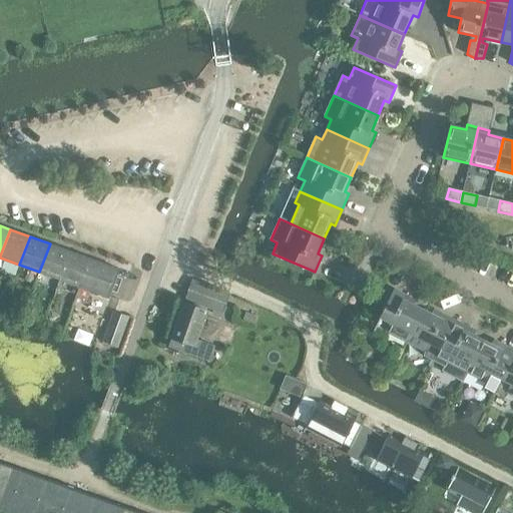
[(59,280),(70,251),(50,243),(39,272),(59,280)]
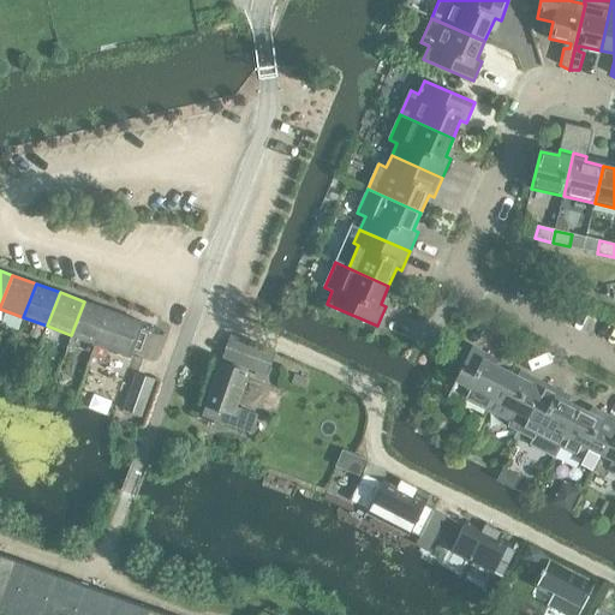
[(95,344),(108,310),(84,302),(71,335),(95,344)]
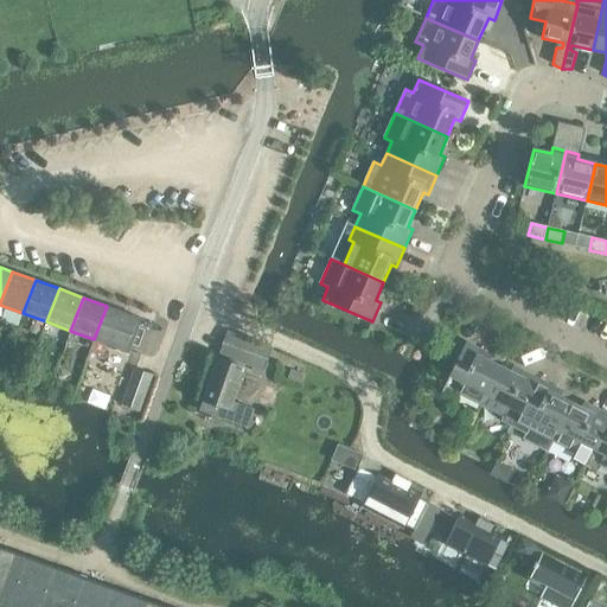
[(142,319),(107,306),(94,339),(90,350),(103,355),(108,344),(129,352),(142,319)]
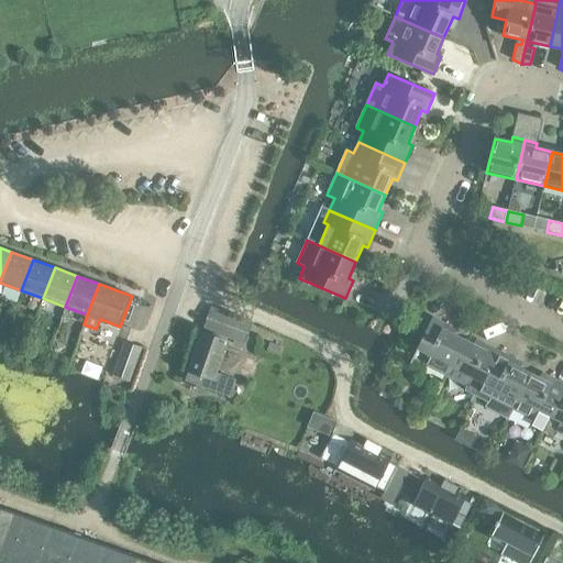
[(244,343),(252,323),(210,309),(202,329),(244,343)]
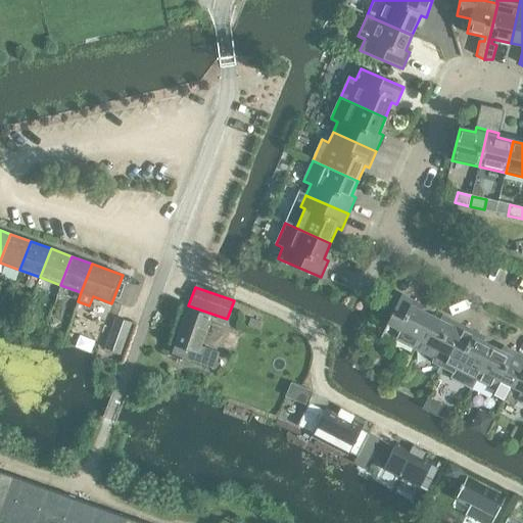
[(395,339),(415,348),(431,316),(417,308),(419,304),(402,295),(381,337),(392,343),(395,339)]
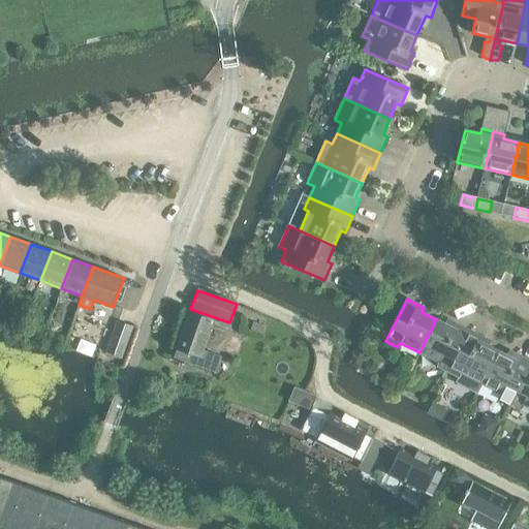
[(177,349),(178,349),(175,359),(184,362),(185,367),(194,365),(215,372),(220,358),(203,351),(213,321),(189,313),(177,349)]
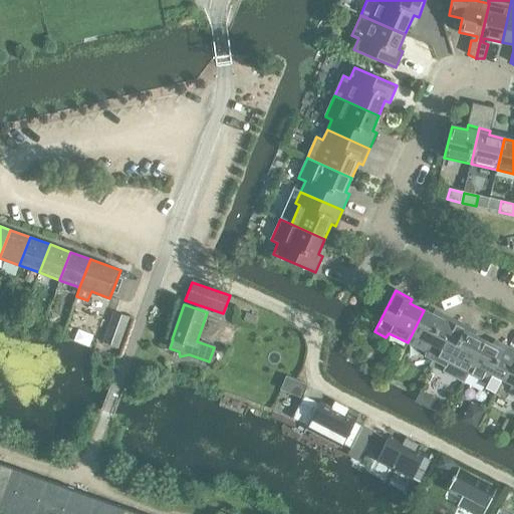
[(436,362),(456,321),(441,313),(439,318),(424,310),(408,342),(427,352),(424,356),(436,362)]
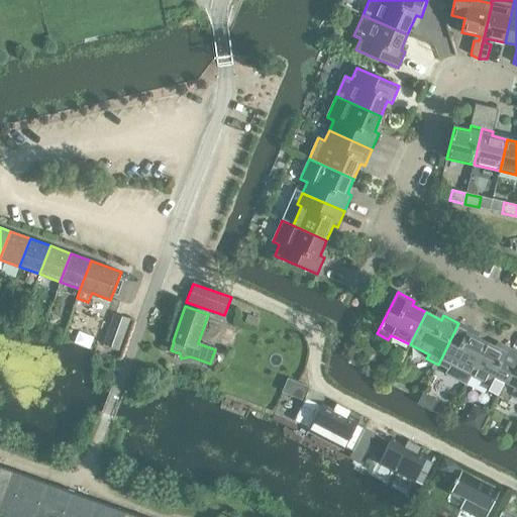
[(118,349),(129,318),(115,313),(104,344),(118,349)]
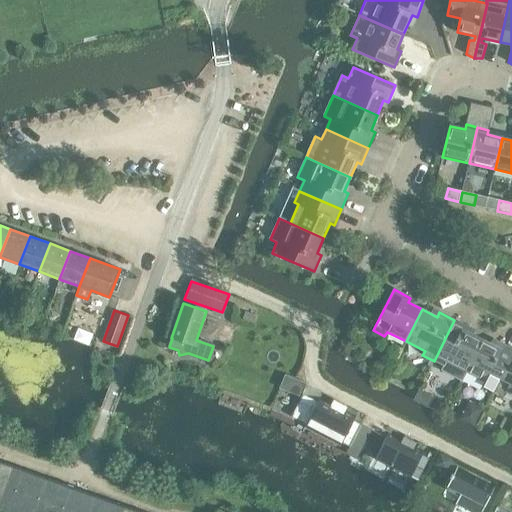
[(466,372),(482,340),(468,332),(470,328),(454,320),(434,361),(444,366),(442,371),(461,381),(466,372)]
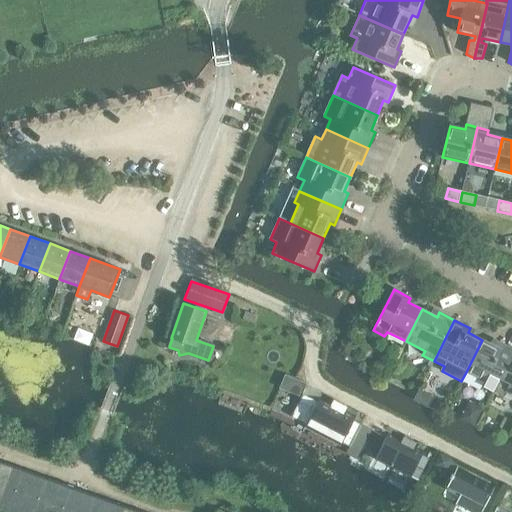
[(493,391),(511,354),(511,349),(499,343),(496,347),(482,340),(466,372),(485,381),(482,386),(493,391)]
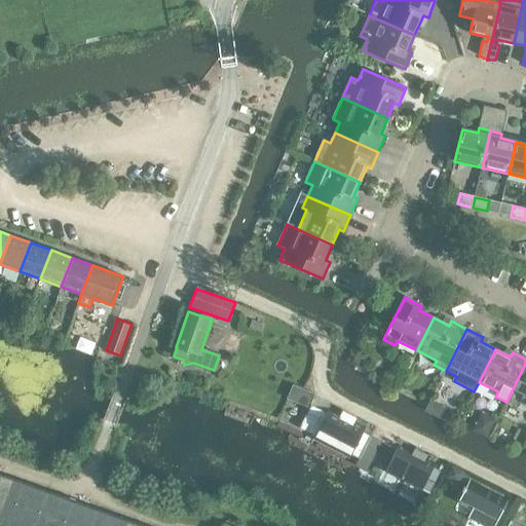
[(525,364),(506,402),(518,408),(521,403),(525,406),(525,364)]
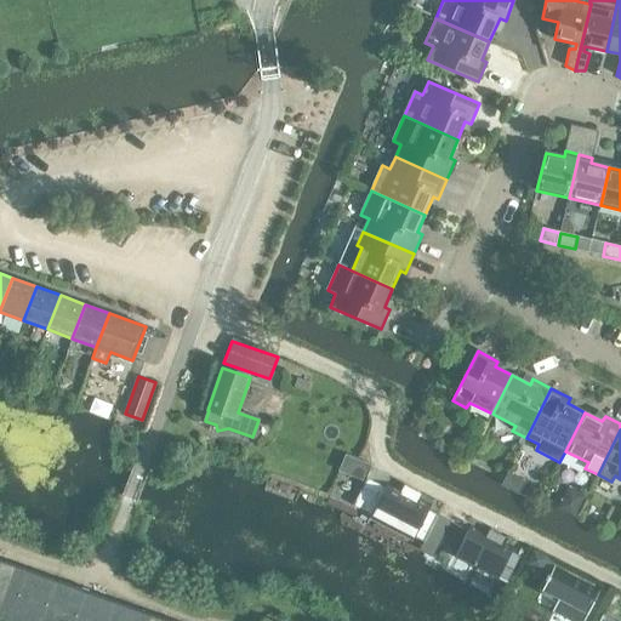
[(347,456),(341,469),(352,474),(358,461),(347,456)]
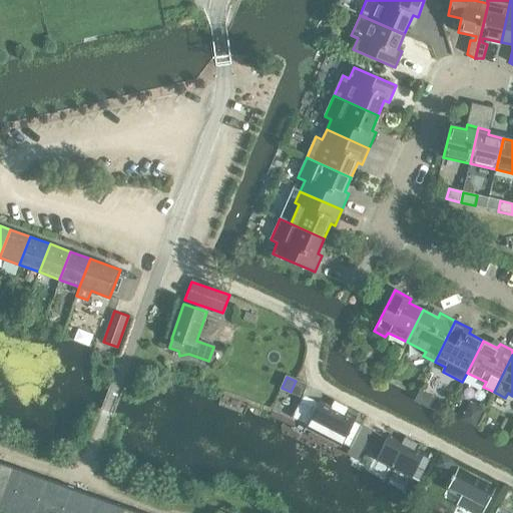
[(420,390),(414,400),(429,408),(434,397),(420,390)]
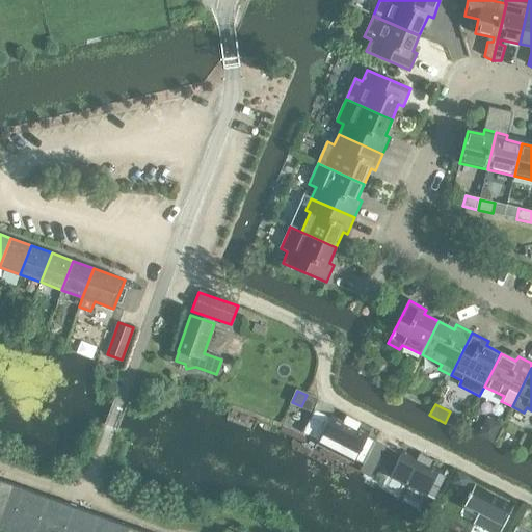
[(315,411),(304,432),(319,441),(317,444),(354,462),(356,459),(364,462),(374,442),(367,437),(369,433),(357,427),(360,424),(347,417),(345,421),(333,415),(329,419),(315,411)]
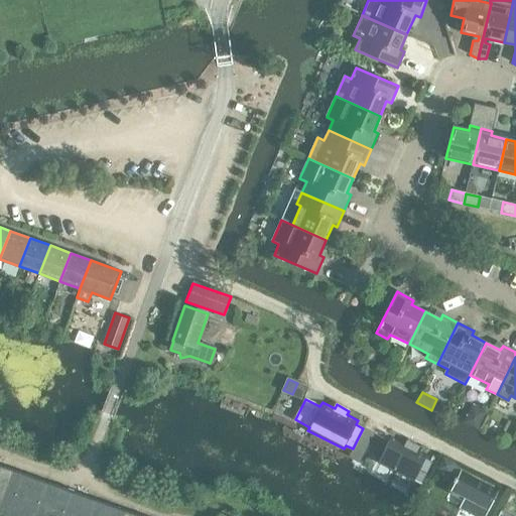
[(472,405),(464,422),(478,429),(487,412),(472,405)]
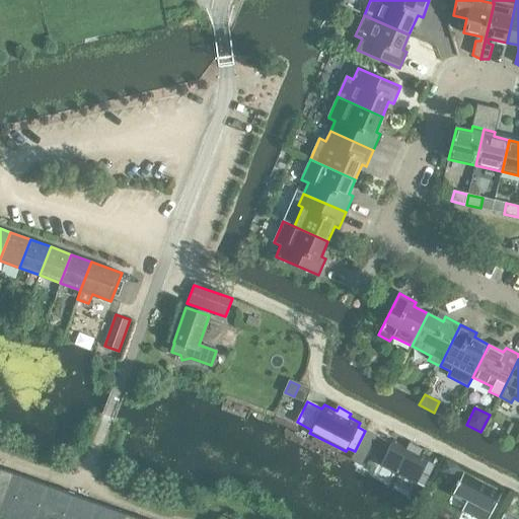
[(393,439),(380,465),(424,488),(435,465),(428,461),(430,457),(421,452),(423,449),(410,442),(408,446),(393,439)]
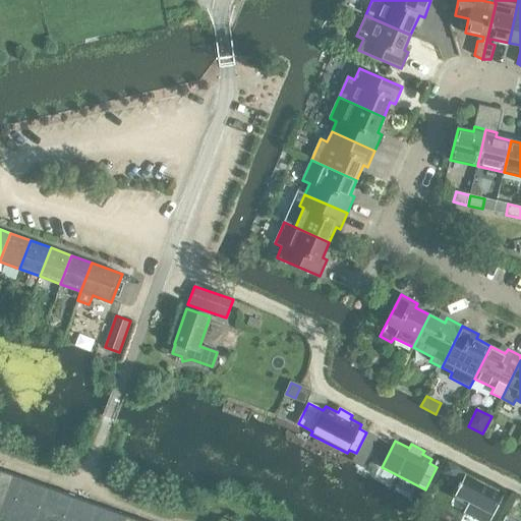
[(448,461),(442,473),(455,479),(461,467),(448,461)]
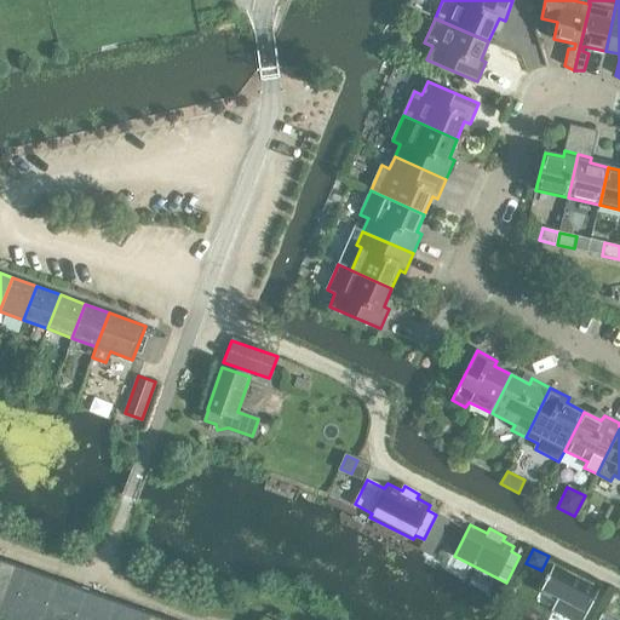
[(159,619),(0,561),(0,619),(159,619)]
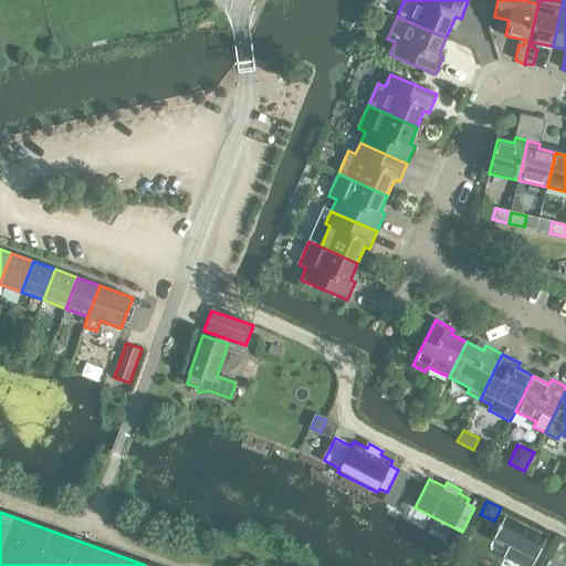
[(533,565),(547,538),(522,525),(506,517),(495,538),(511,546),(505,558),(520,565),(533,565)]
